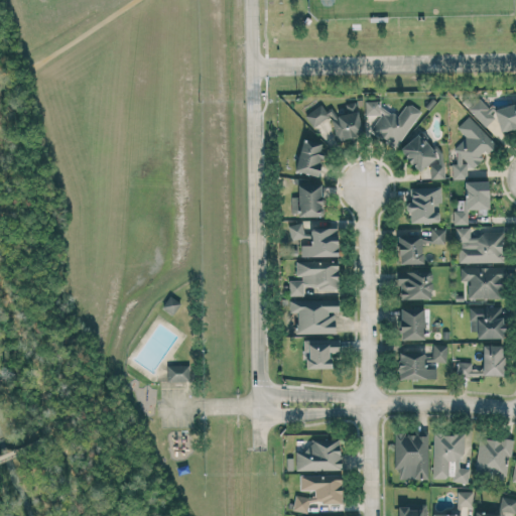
[(468,108),(484,124),(495,114),(479,97),(468,108)]
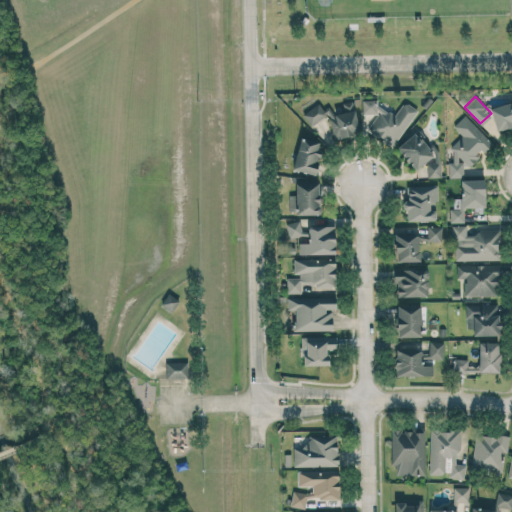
[(392,147),(417,111),(404,102),(394,116),(375,103),(368,99),(358,113),(367,120),(362,126),(392,147)]
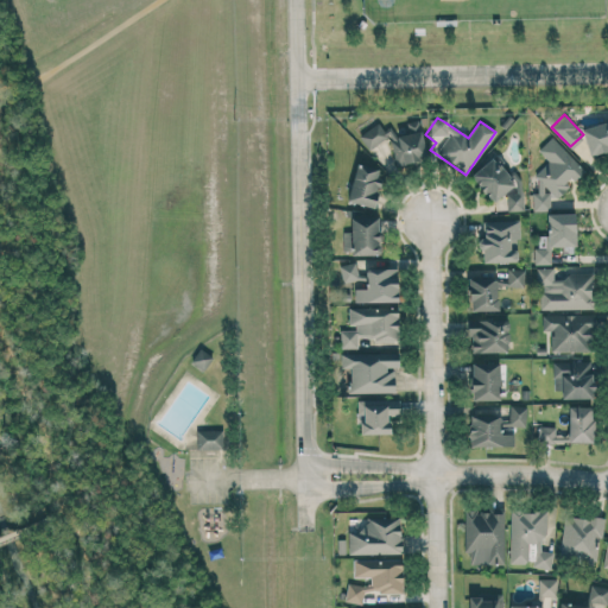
[(386,138),(393,149),(394,159),(398,164),(428,159),(419,119),(406,121),(409,133),(397,135),(392,127),(382,128),(379,122),(359,134),(368,150),(386,138)]
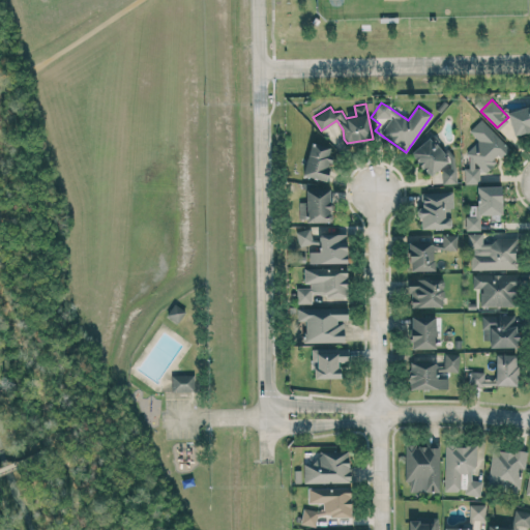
[(513,134),(529,129),(529,105),(507,111),(513,134)]
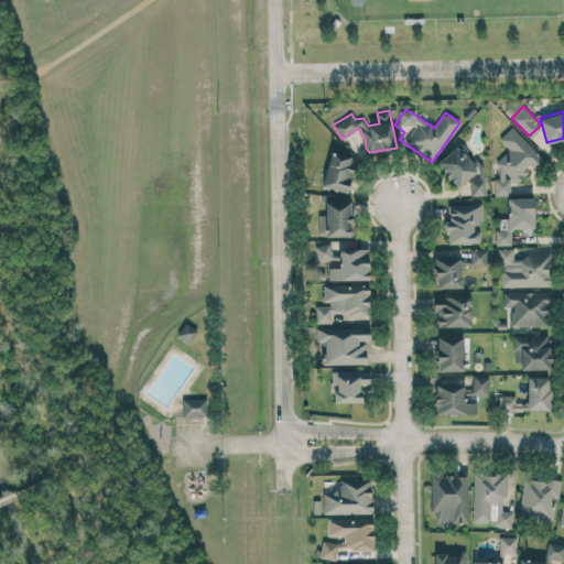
[(543,158),(512,126),(499,139),(509,149),(495,163),(499,167),(499,176),(495,181),(494,195),(510,195),(511,182),(518,182),(527,174),(527,166),(535,166),(543,158)]
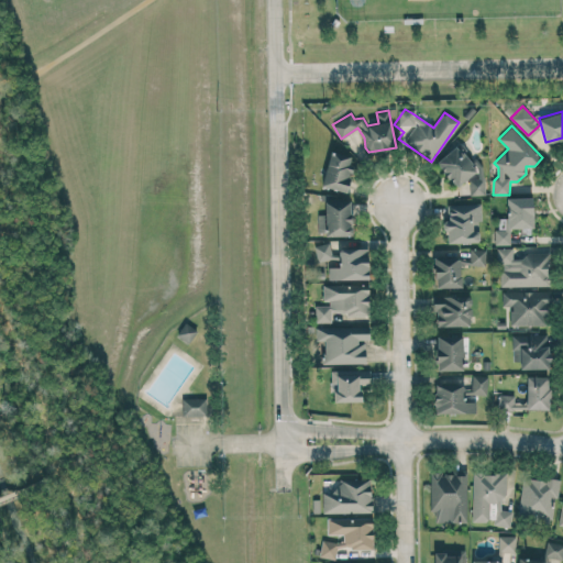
[(346,191),(353,155),(330,151),(322,186),(346,191)]
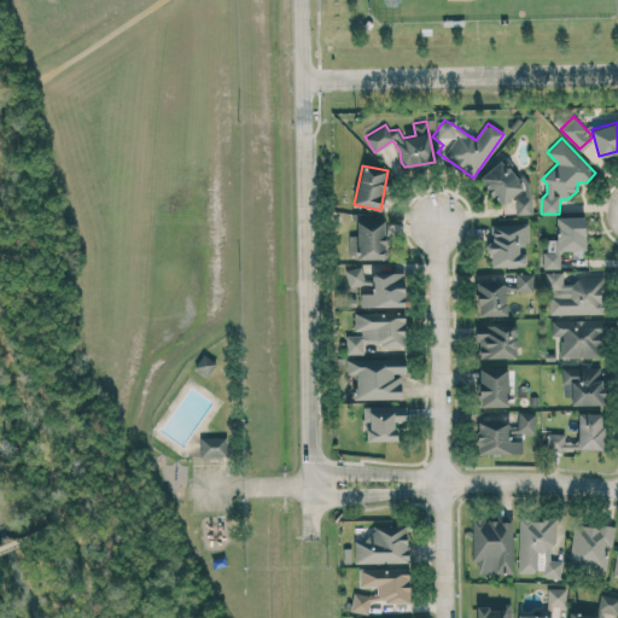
[(532,213),(531,181),(514,181),(514,167),(484,168),(485,200),(516,199),(516,214),(532,213)]
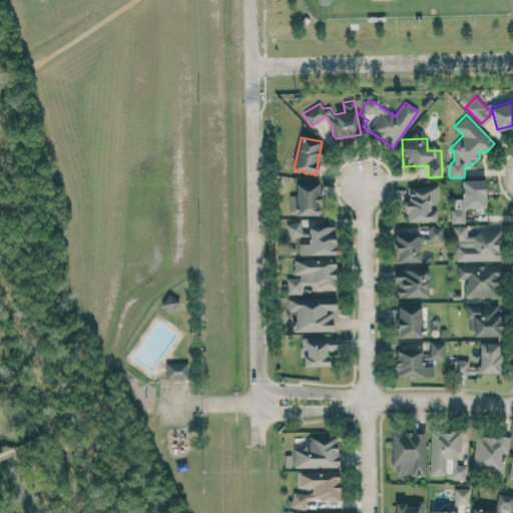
[(290,194),(290,214),(322,213),(321,179),(297,179),(297,194),(290,194)]
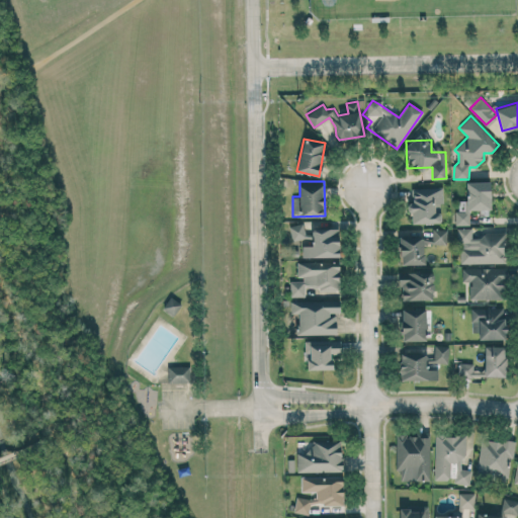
[(469,225),(469,210),(480,210),(480,213),(491,213),(490,181),(466,182),(466,200),(456,200),(456,225),(469,225)]
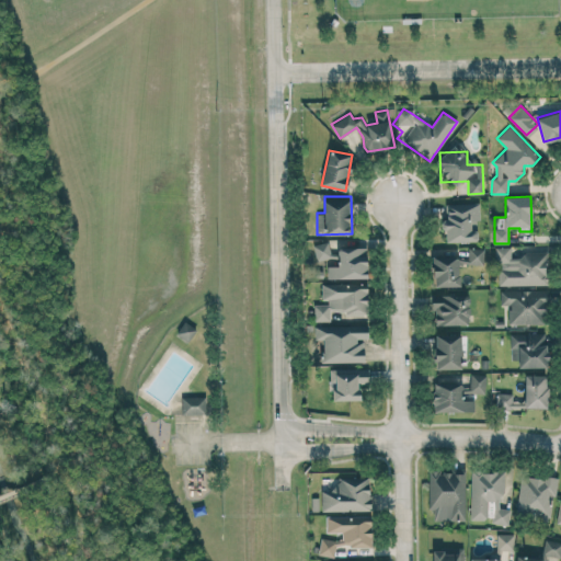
[(445,242),(479,241),(478,203),(444,204),(445,242)]
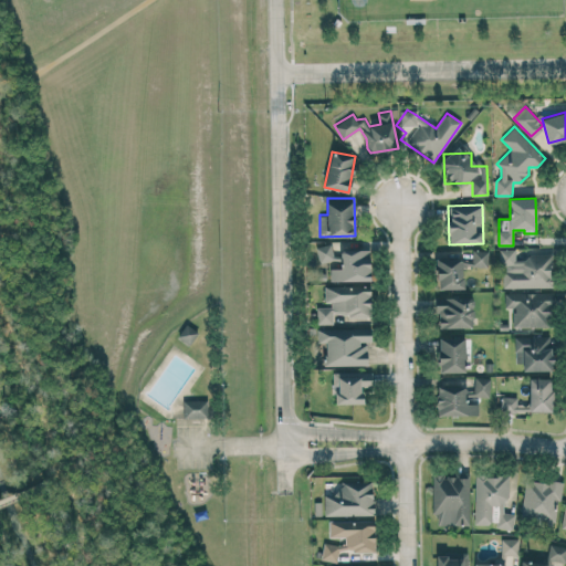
[(333,245),(317,245),(317,261),(341,260),(341,253),(333,254),(333,245)]
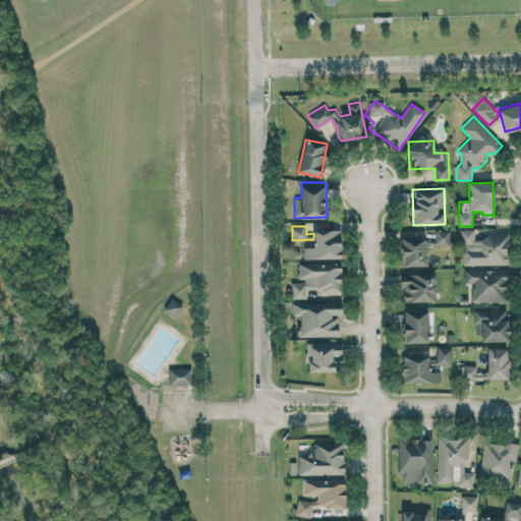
[(341,258),(341,230),(314,229),(313,247),(308,247),(308,257),(341,258)]
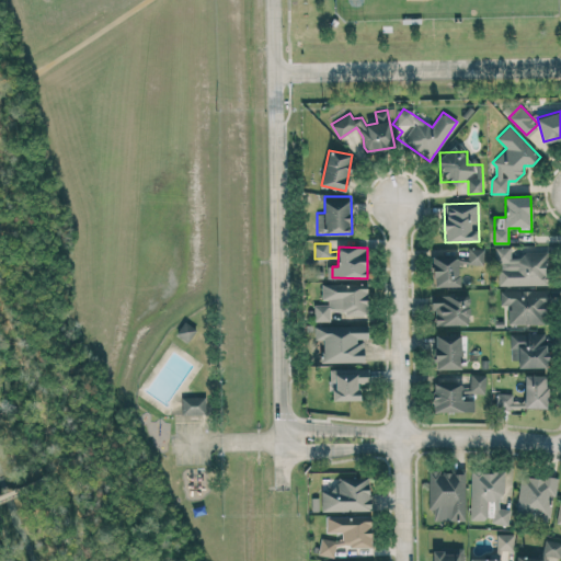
[(500,285),(548,285),(547,253),(511,253),(511,247),(494,247),(494,262),(499,262),(500,285)]
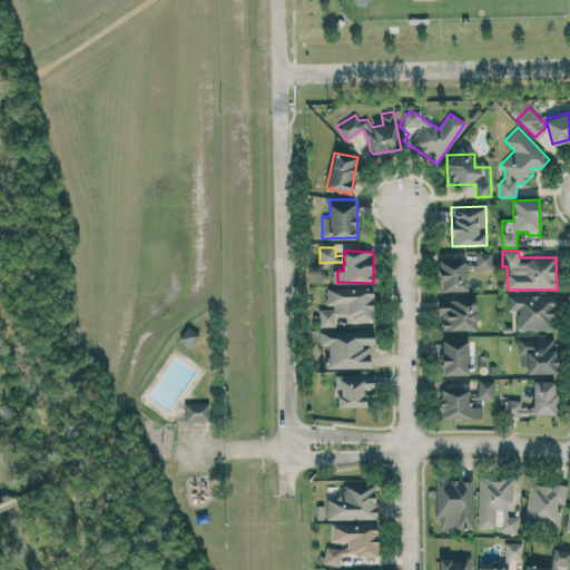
[(492,268),(492,252),(477,252),(477,268),(492,268)]
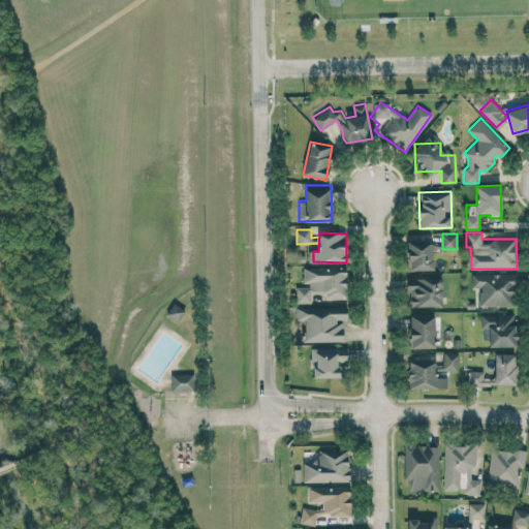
[(408,270),(434,270),(433,249),(441,249),(441,237),(408,238),(408,270)]
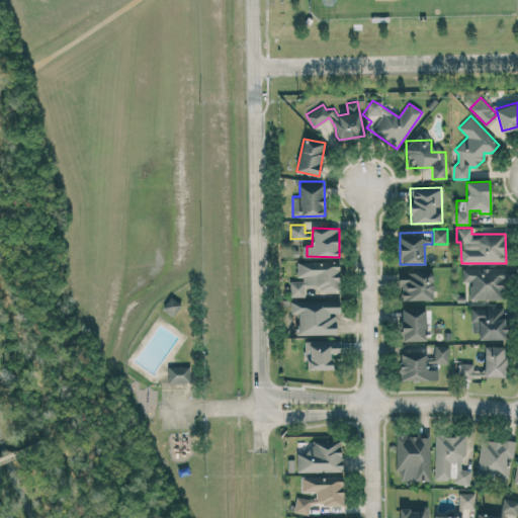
[(297,262),(297,279),(289,279),(290,296),(306,295),(306,286),(319,286),(319,290),(340,289),(339,261),(297,262)]
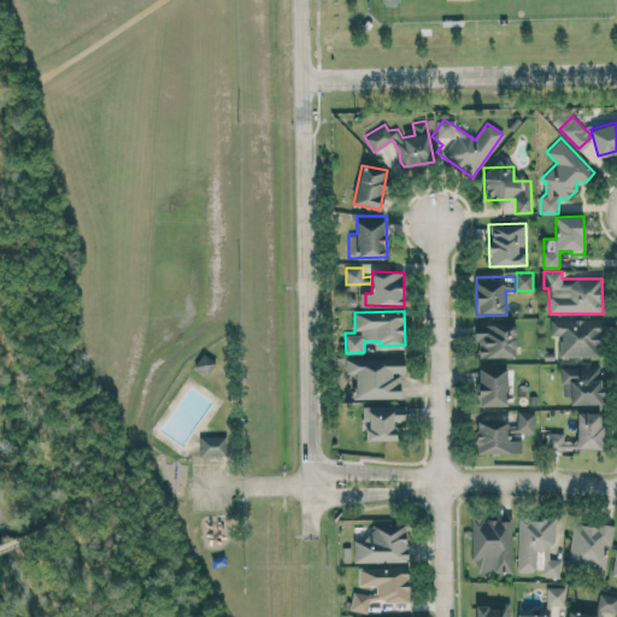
[(600,318),(550,319),(551,336),(558,336),(558,357),(601,356),(600,318)]
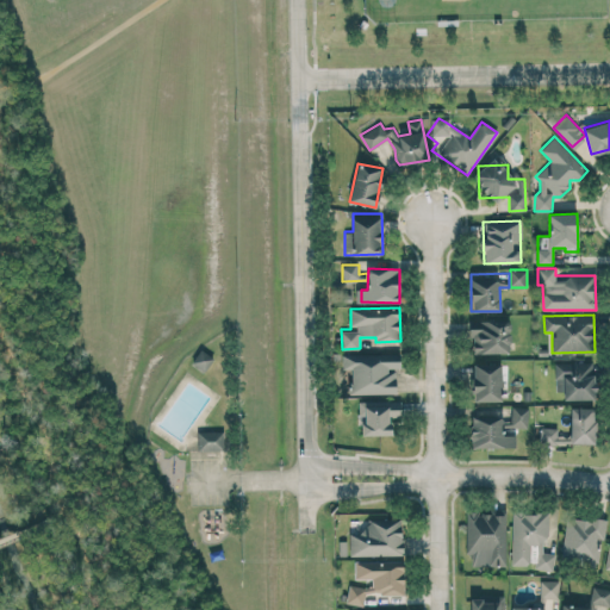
[(472,353),(510,353),(510,319),(471,321),(472,353)]
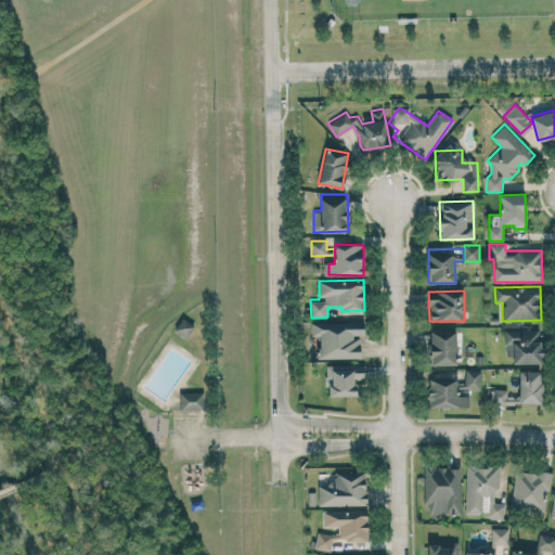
[(194,325),(182,318),(175,330),(186,337),(194,325)]
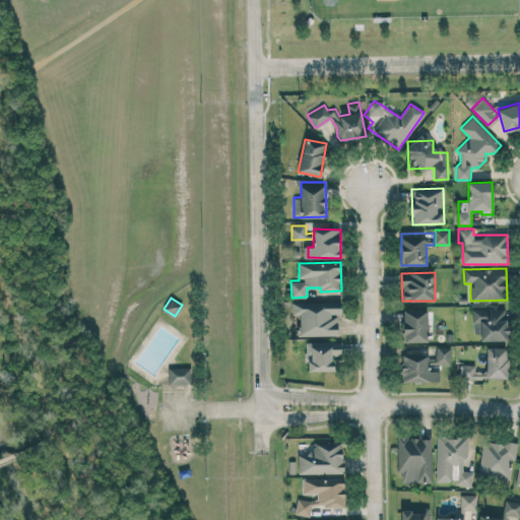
[(291,302),(291,314),(299,314),(300,335),(338,335),(338,313),(341,313),(341,301),(291,302)]
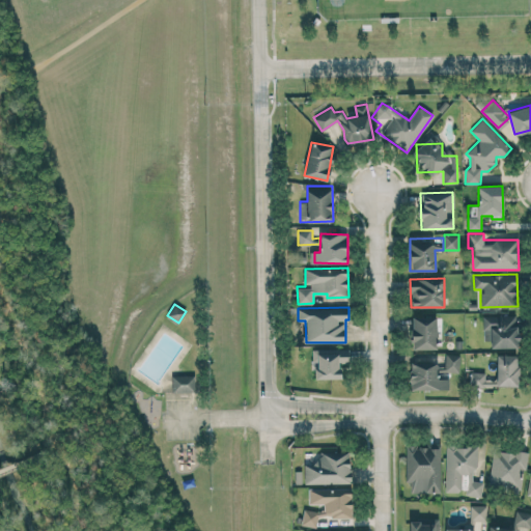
[(437,315),(412,316),(413,350),(437,348),(437,315)]
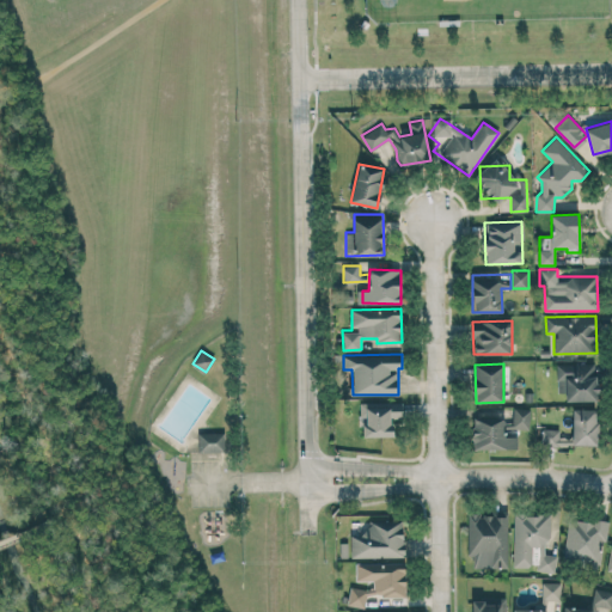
[(565,401),(597,401),(597,363),(557,363),(557,392),(565,392),(565,401)]
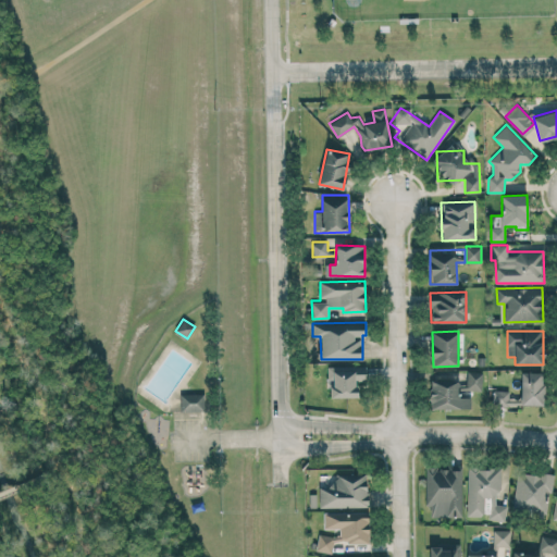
[(367,366),(329,367),(329,397),(357,396),(357,379),(367,379),(367,366)]
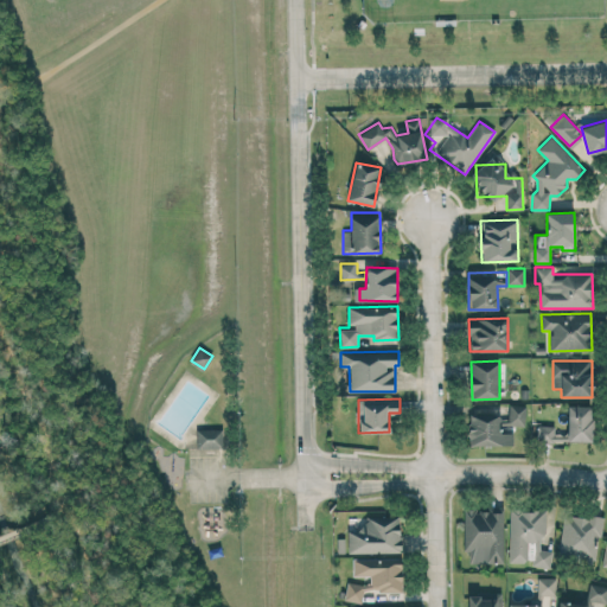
[(525,404),(510,404),(509,426),(525,426),(525,404)]
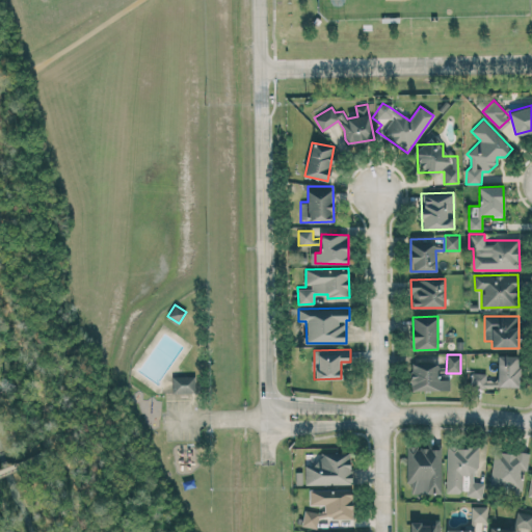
[(497,386),(520,387),(521,355),(498,354),(497,386)]
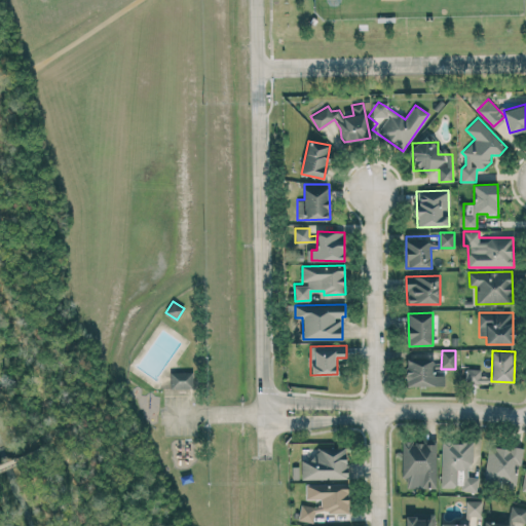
[(406,384),(444,386),(445,375),(433,374),(434,359),(407,358),(406,384)]
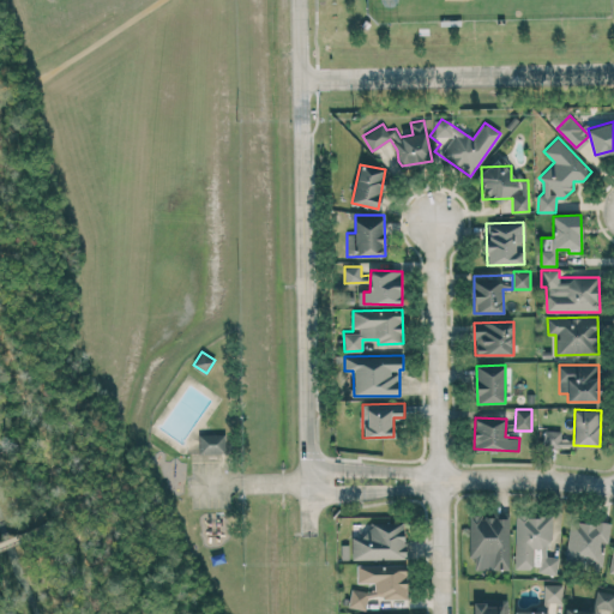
[(545,446),(572,447),(572,440),(560,440),(561,431),(545,429),(545,446)]
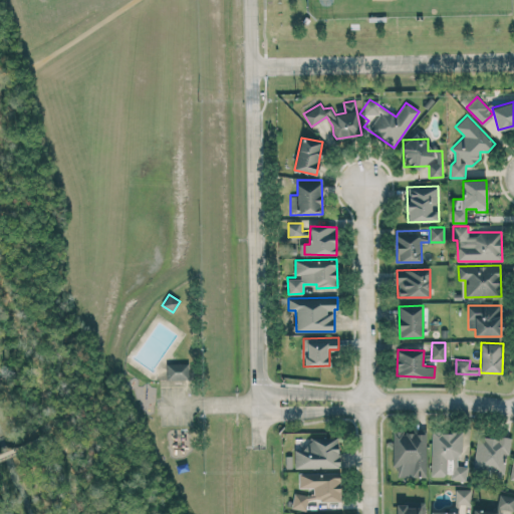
[(188,362),(167,363),(167,379),(189,378),(188,362)]
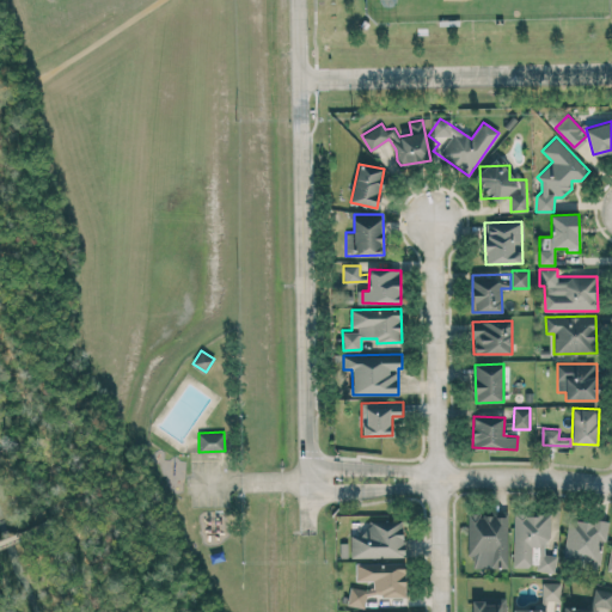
[(508,568),(507,512),(467,512),(467,556),(473,556),(473,568),(508,568)]
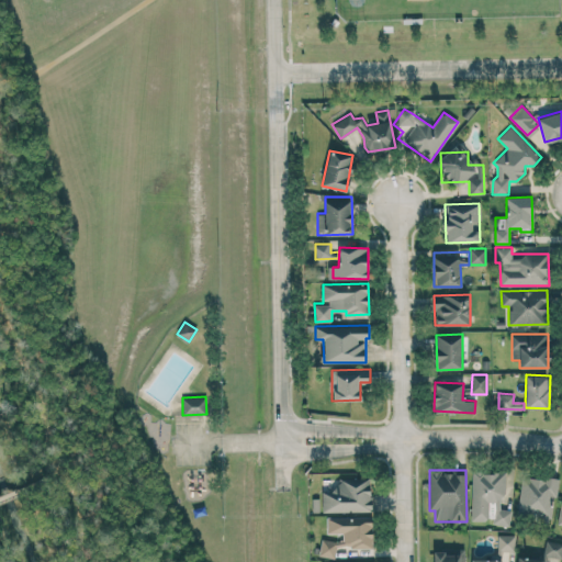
[(471,519),(493,520),(493,525),(510,525),(510,509),(504,509),(504,472),(472,471),(471,519)]
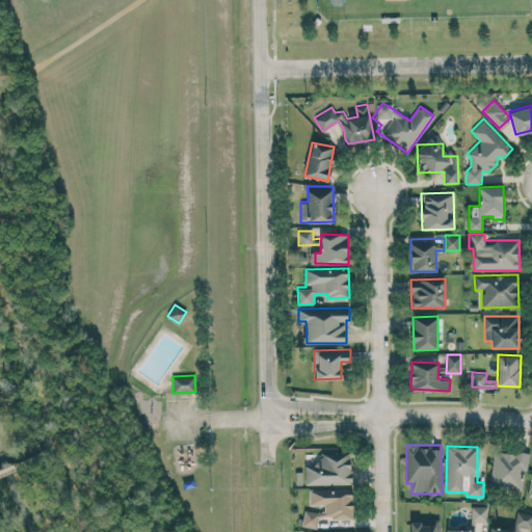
[(489,486),(510,489),(509,494),(521,495),(525,468),(528,468),(529,454),(495,450),(489,486)]
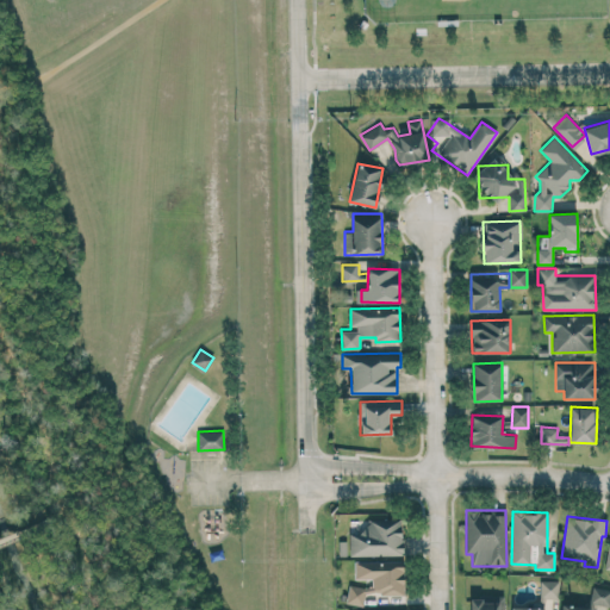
[(349,555),(403,554),(403,518),(365,520),(366,533),(349,533),(349,555)]
